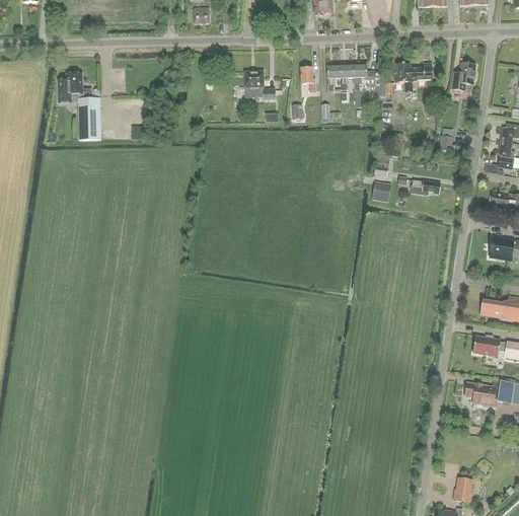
[(323,13),(334,13),(331,0),(313,0),(314,16),(323,15),(323,13)]
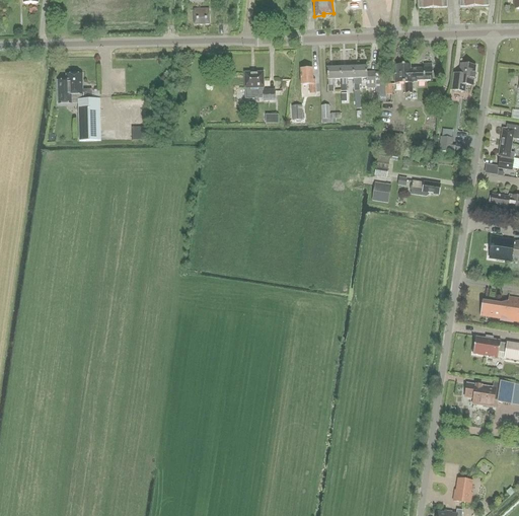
[(195,23),(210,22),(209,7),(194,7),(195,23)]
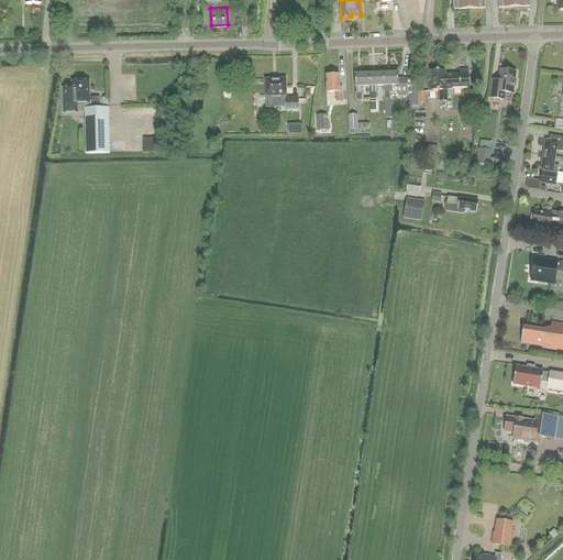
[(446,87),(470,85),(467,65),(461,66),(461,70),(445,72),(444,66),(430,67),(430,76),(428,77),(429,88),(439,87),(440,98),(448,97),(446,87)]
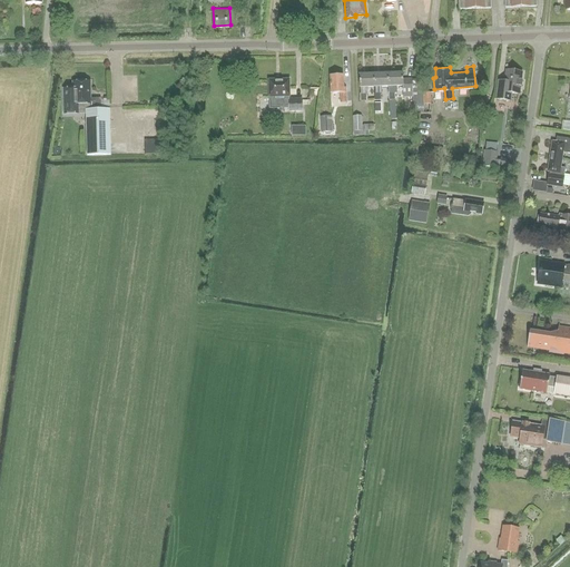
[(504,79),(499,79),(495,97),(511,99),(512,91),(519,93),(520,85),(521,85),(522,79),(521,79),(522,70),(507,68),(504,79)]
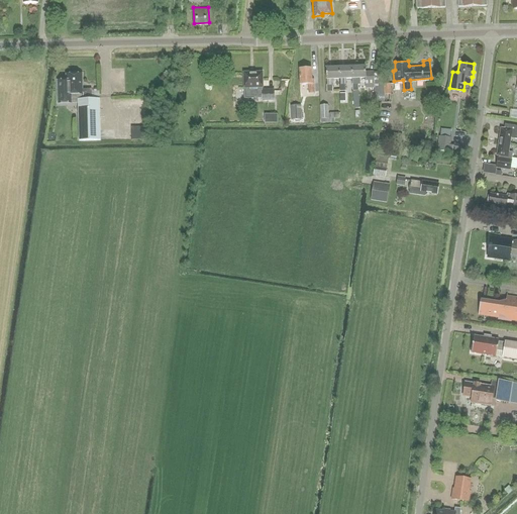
[(346,77),(352,77),(352,64),(339,65),(340,77),(339,77),(341,100),(346,100),(345,83),(346,83),(346,77)]
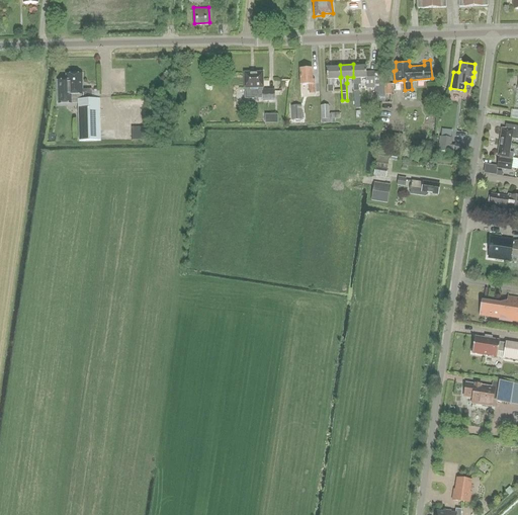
[(359,104),(359,88),(359,76),(366,76),(366,86),(375,86),(375,76),(375,69),(366,69),(365,64),(353,64),(353,77),(354,104),(359,104)]
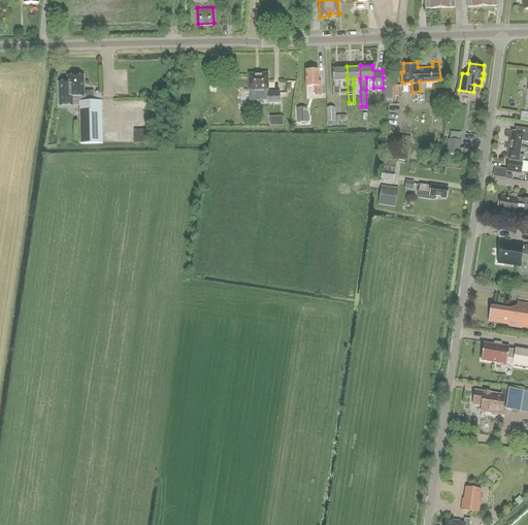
[(340,79),(347,78),(348,78),(347,66),(334,66),(334,79),(334,92),(340,92),(340,79)]
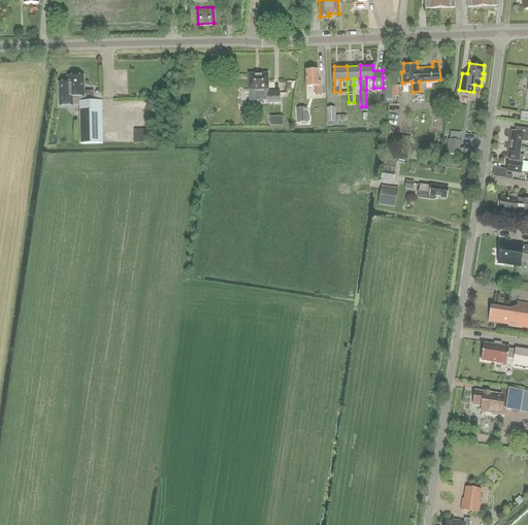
[(316,92),(321,92),(320,81),(319,81),(318,68),(306,68),(306,85),(315,85),(316,92)]
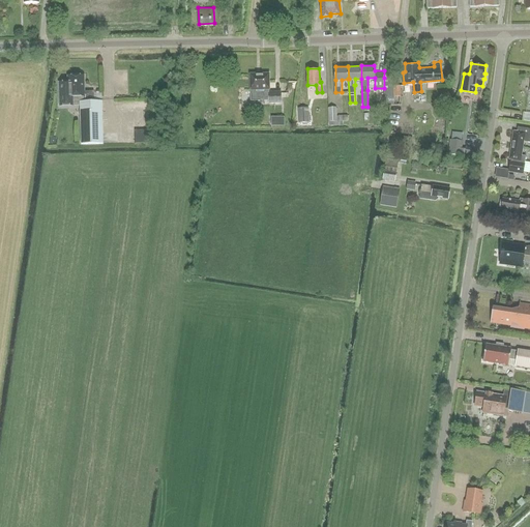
[(253,96),(261,96),(269,96),(269,100),(282,100),(282,89),(269,90),(269,88),(269,71),(267,71),(267,70),(263,70),(262,71),(252,71),(252,81),(249,83),(249,88),(252,88),(253,96)]
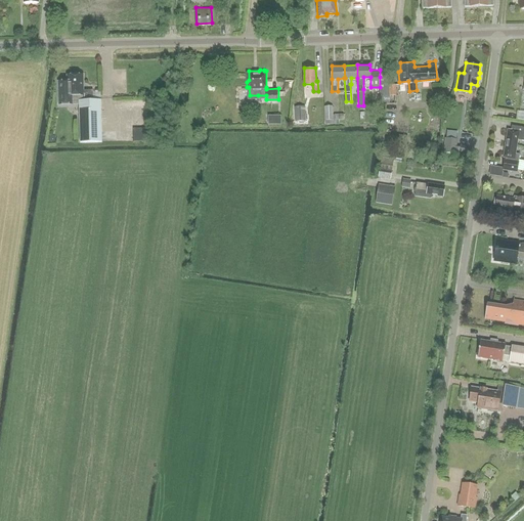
[(387,82),(387,70),(380,70),(380,77),(380,87),(381,93),(389,92),(389,82),(387,82)]
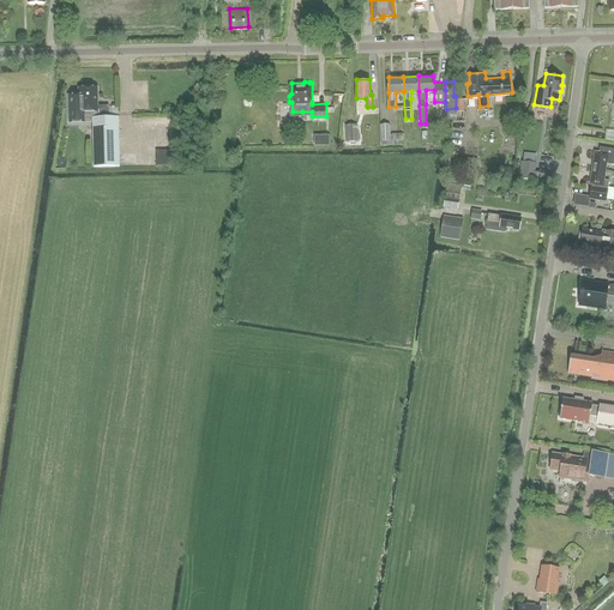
[(96,103),(95,85),(78,85),(78,98),(70,98),(67,101),(67,107),(70,109),(78,109),(95,109),(95,115),(91,115),(92,164),(118,164),(116,114),(107,115),(107,103),(96,103)]
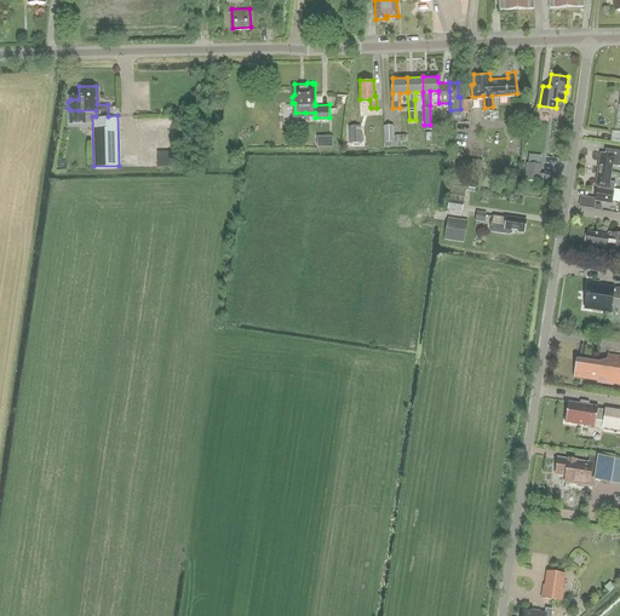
[(395,122),(384,122),(385,144),(394,143),(395,122)]
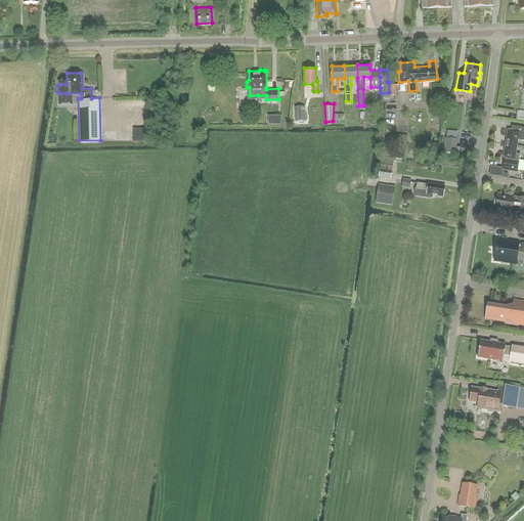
[(306,119),(306,104),(295,104),(295,119),(306,119)]
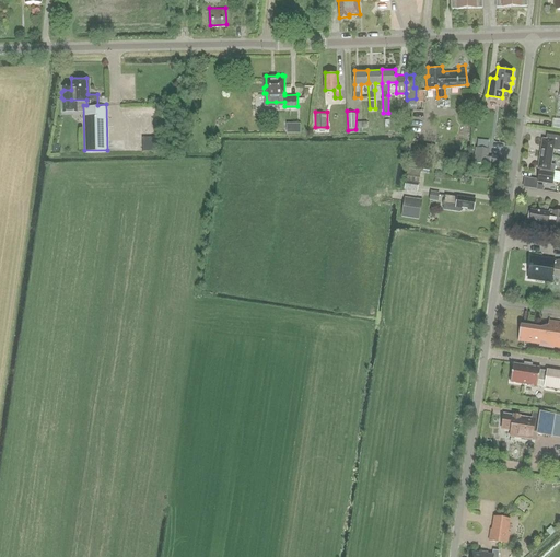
[(300,122),(288,122),(288,131),(300,131),(300,122)]
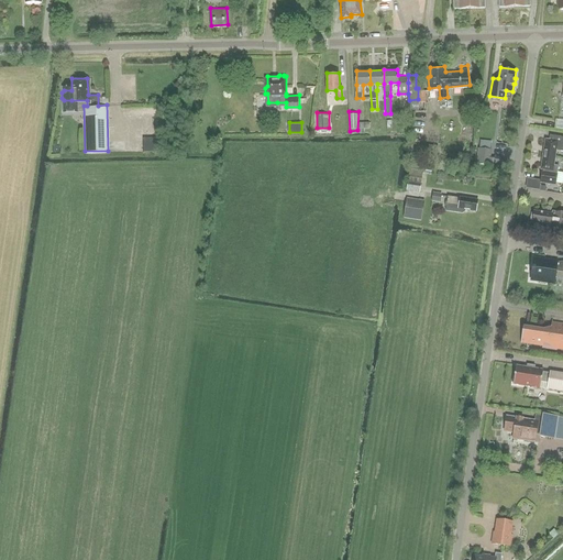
[(562,149),(562,134),(550,132),(549,138),(545,136),(543,152),(555,154),(556,147),(562,149)]
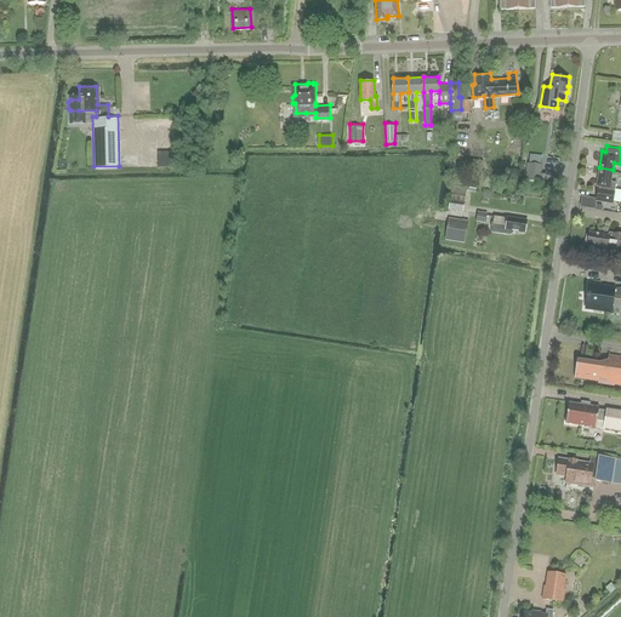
[(171,163),(171,148),(158,148),(158,163),(171,163)]
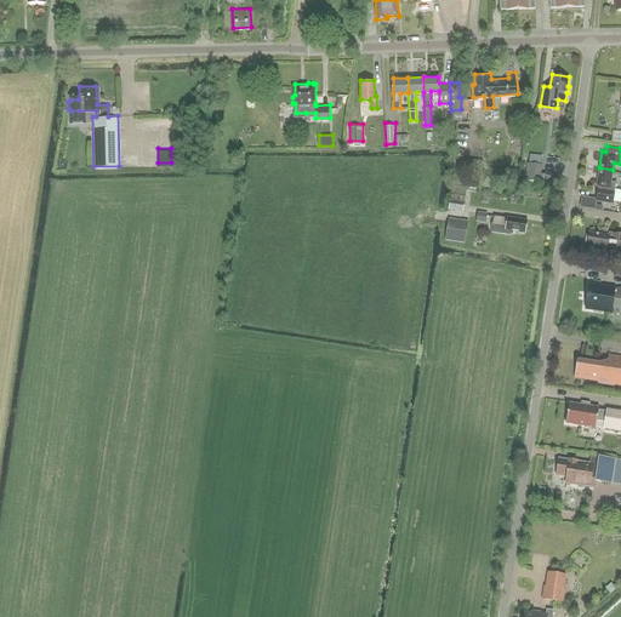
[(540,180),(542,163),(541,161),(542,153),(530,152),(529,160),(528,160),(525,177),(540,180)]
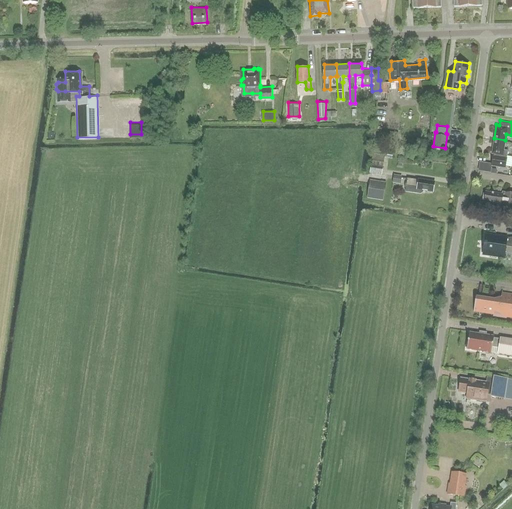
[(397,142),(399,130),(376,127),(375,139),(397,142)]
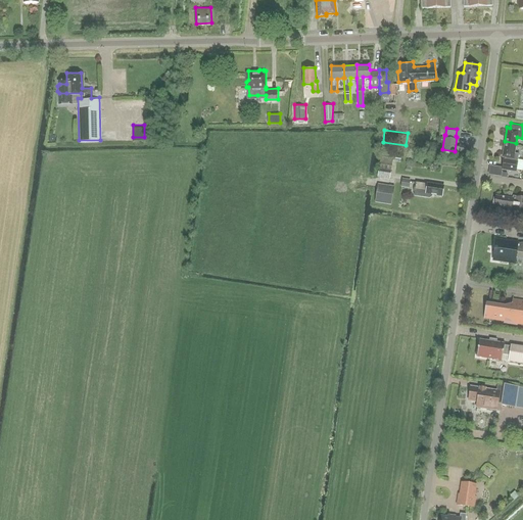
[(516,170),(519,151),(515,151),(516,143),(505,141),(503,155),(506,155),(505,160),(503,160),(502,168),(516,170)]
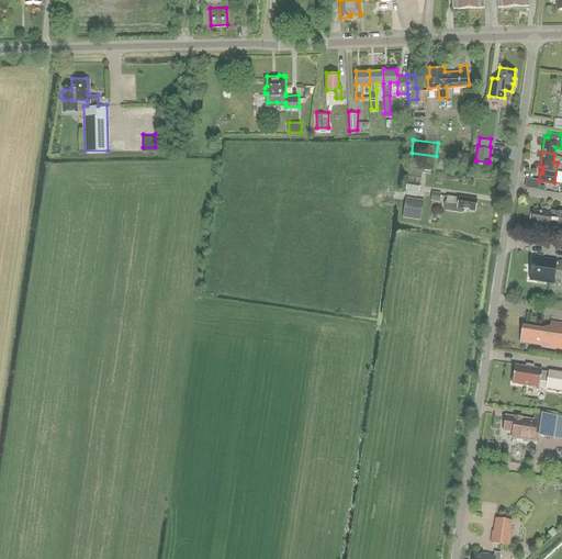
[(423,168),(409,167),(406,187),(419,189),(423,168)]
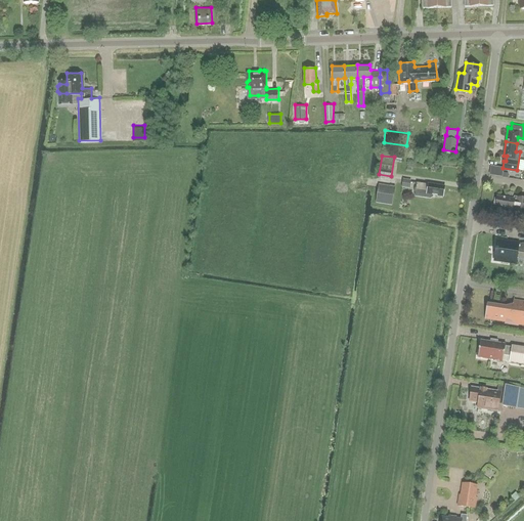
[(410,185),(411,177),(403,176),(402,184),(410,185)]
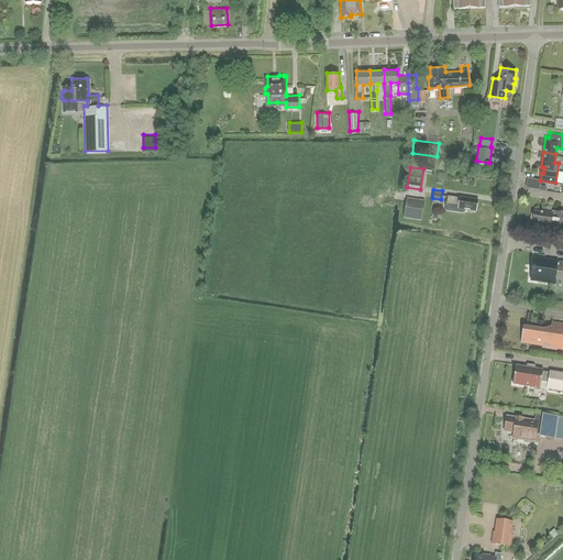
[(448,194),(446,201),(445,208),(463,211),(465,209),(465,207),(475,209),(477,197),(460,195),(460,196),(448,194)]
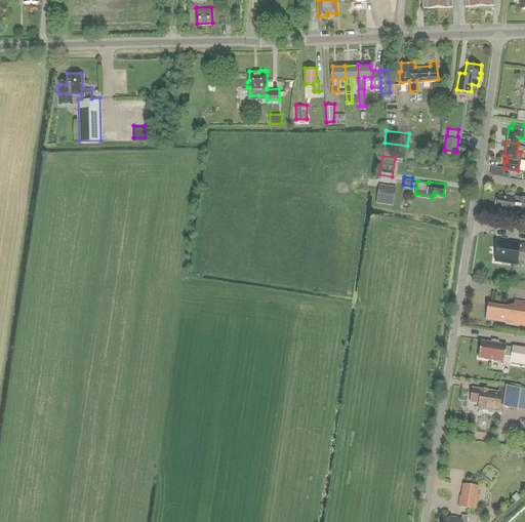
[(393,203),(396,185),(379,182),(376,201),(393,203)]
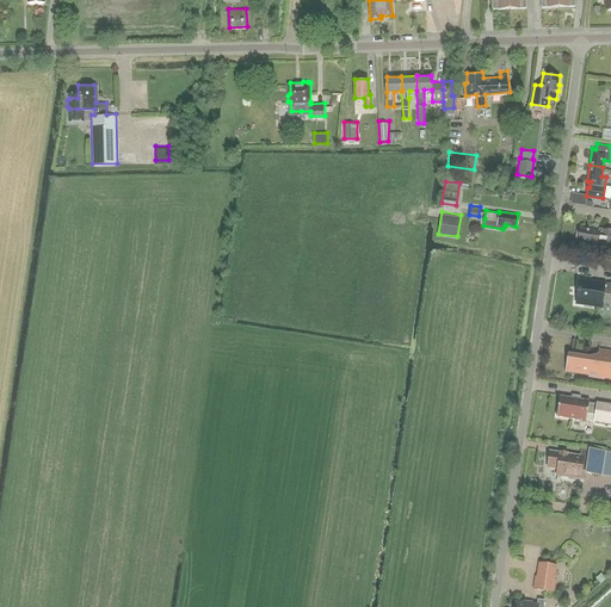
[(588,228),(580,227),(579,229),(576,228),(576,235),(579,236),(578,237),(587,239),(587,240),(591,241),(590,248),(600,249),(610,249),(610,228),(599,227),(599,228),(590,227),(588,228)]
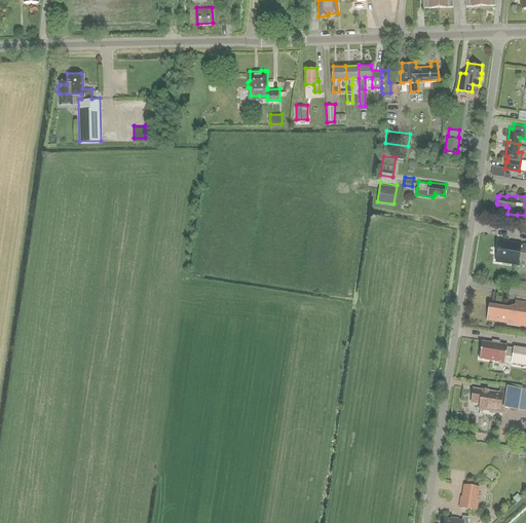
[(518,262),(520,245),(521,241),(499,238),(496,259),(518,262)]
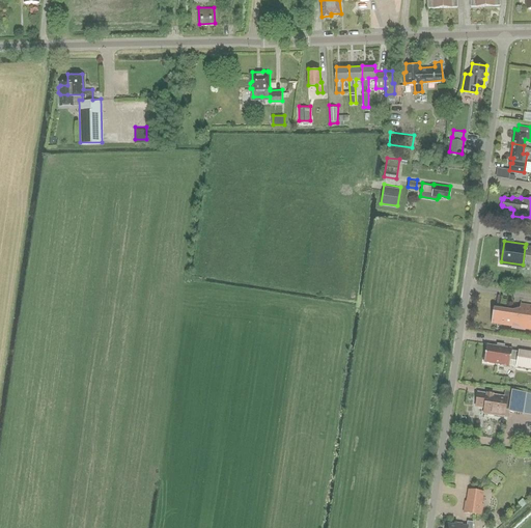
[(530,327),(530,303),(520,302),(519,310),(494,306),(494,305),(491,321),(492,321),(511,324),(511,327),(525,329),(526,326),(530,327)]
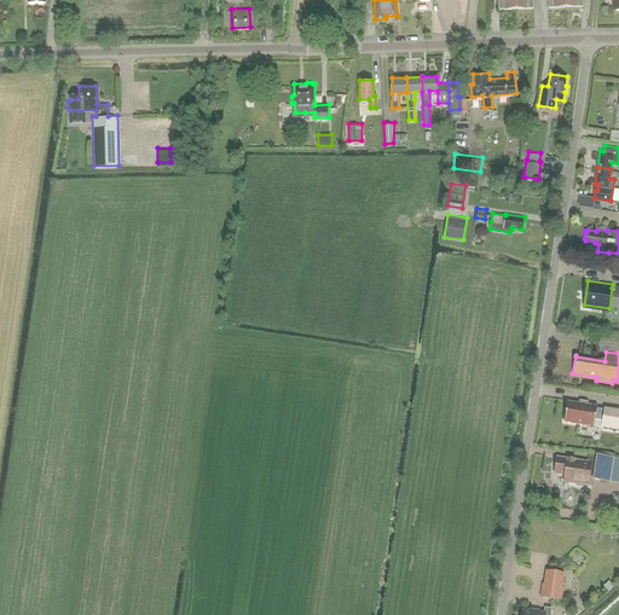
[(618,427),(618,406),(606,405),(605,405),(605,406),(597,405),(597,404),(567,399),(565,419),(594,423),(595,416),(603,417),(602,424),(603,424),(618,427)]
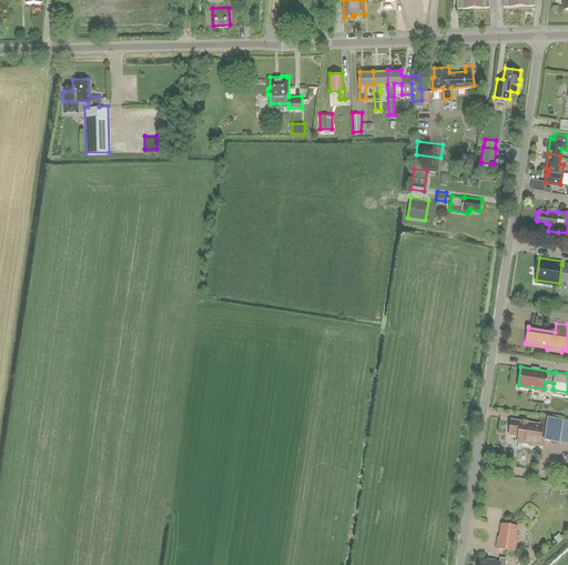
[(559,440),(563,417),(548,415),(548,417),(540,416),(539,422),(527,420),(520,419),(511,417),(509,432),(518,433),(517,440),(539,443),(540,433),(545,434),(545,437),(559,440)]
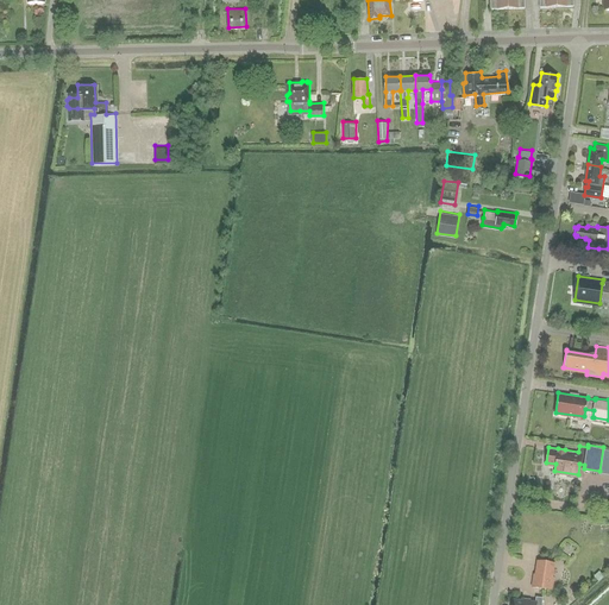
[(554,561),(538,559),(537,561),(539,561),(537,575),(533,574),(532,584),(552,587),(553,578),(551,578),(553,563),(554,563),(554,561)]
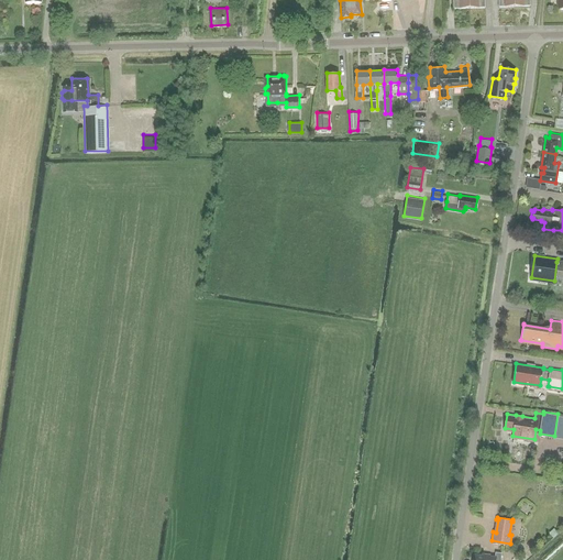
[(500,559),(501,551),(496,550),(495,555),(476,552),(474,559),(500,559)]
